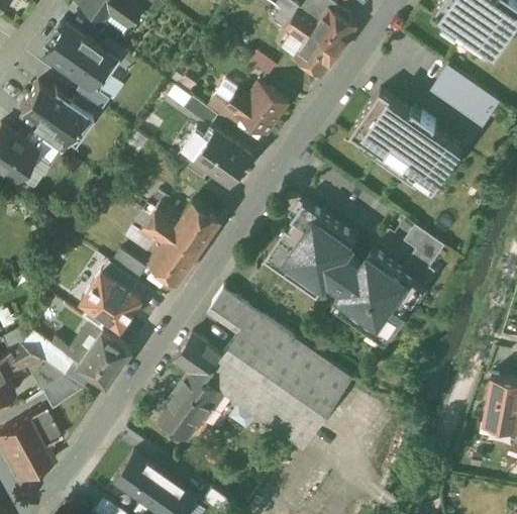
[(75,0),(104,21),(111,11),(128,23),(126,26),(128,27),(141,8),(142,7),(132,0),(75,0)]
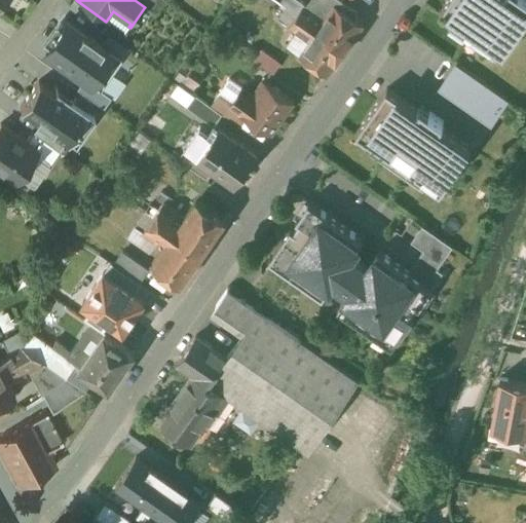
[(166,3),(162,0),(135,0),(145,7),(144,8),(156,16),(166,3)]
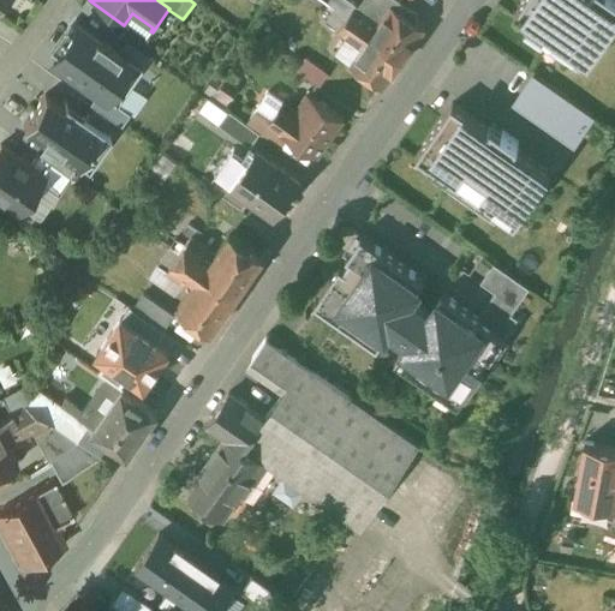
[(356,9),(344,0),(335,0),(329,9),(335,13),(347,22),(356,9)]
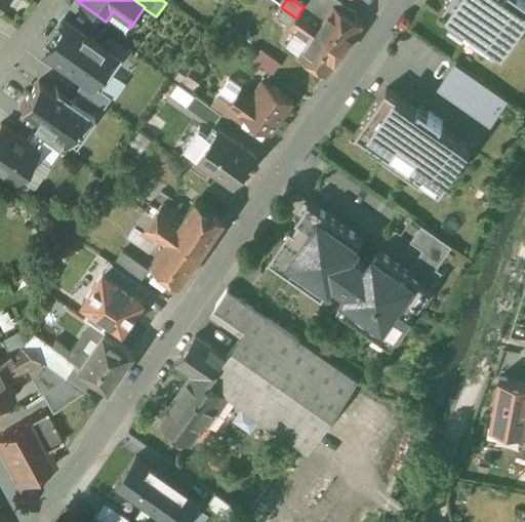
[(341,3),(337,0),(315,0),(308,10),(304,7),(296,18),(345,51),(362,27),(337,9),(341,3)]
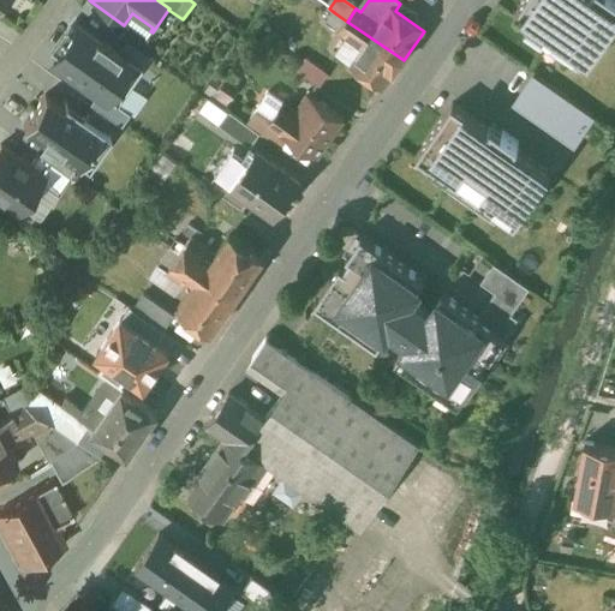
[(526,0),(514,19),(587,70),(614,29),(614,28),(609,25),(614,16),(614,0),(526,0)]
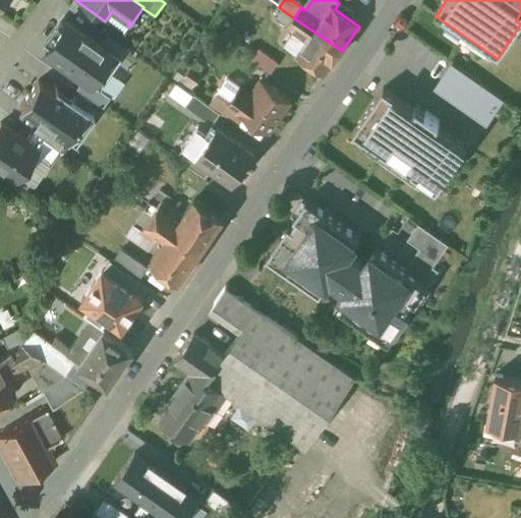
[(284,11),(276,22),(286,30),(294,18),(284,11)]
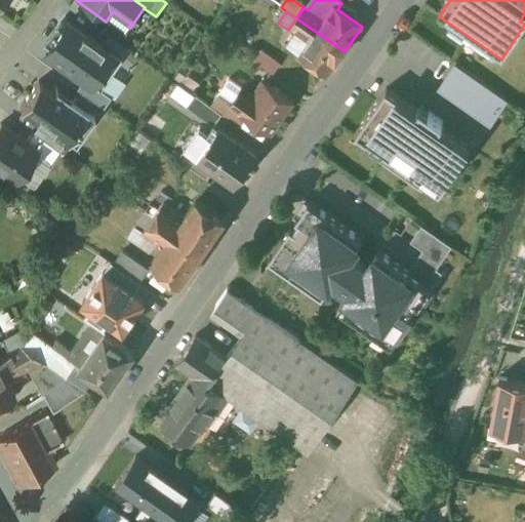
[(345,51),(296,18),(288,30),(310,44),(299,58),(326,77),(345,51)]
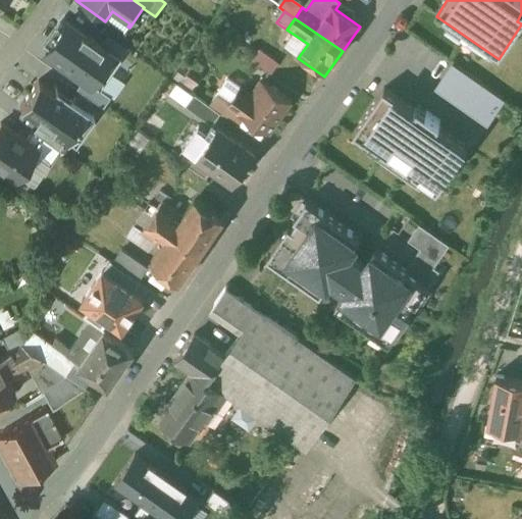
[(105,45),(75,23),(59,46),(58,45),(49,58),(50,58),(49,60),(79,81),(80,81),(98,93),(100,91),(109,79),(97,69),(94,73),(88,69),(105,45)]
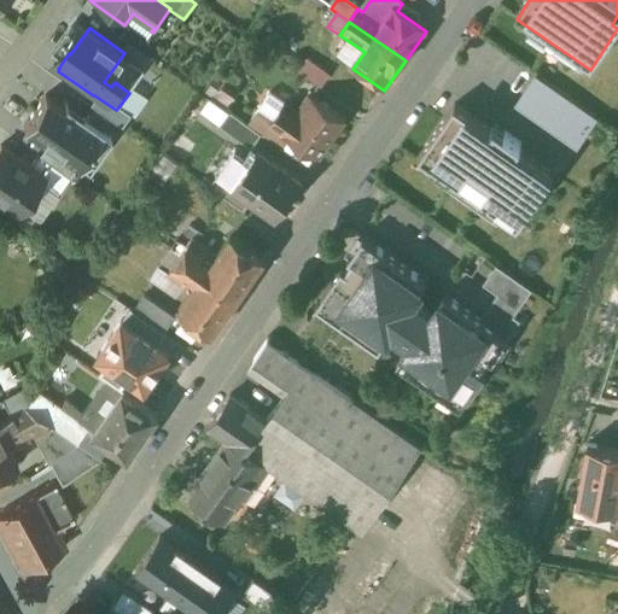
[(327,77),(308,64),(299,76),(319,89),(327,77)]
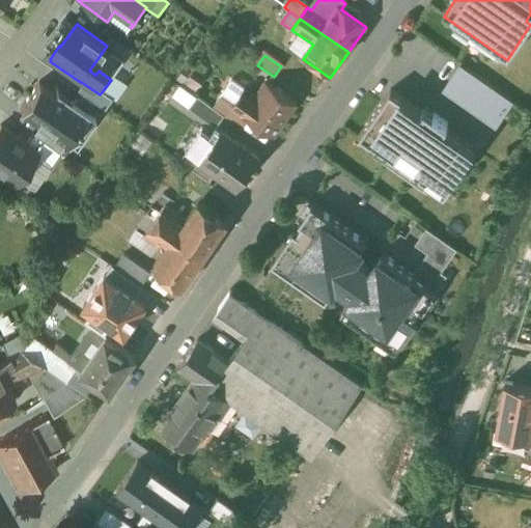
[(512,103),(462,67),(445,90),(496,127),(512,103)]
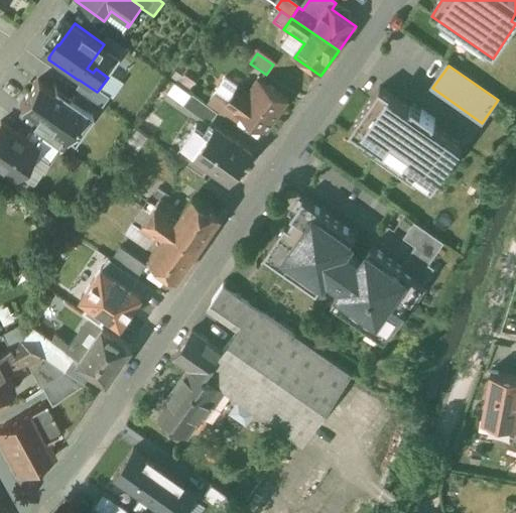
[(200,78),(188,70),(183,78),(195,86),(200,78)]
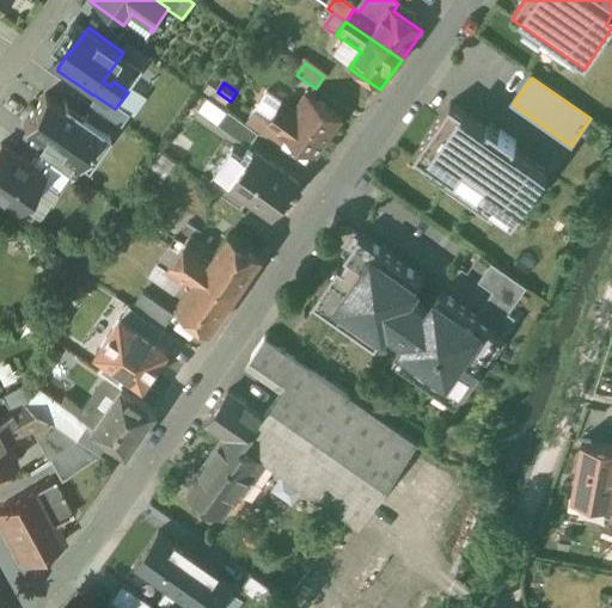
[(115,109),(93,94),(92,94),(85,104),(108,120),(109,117),(115,109)]
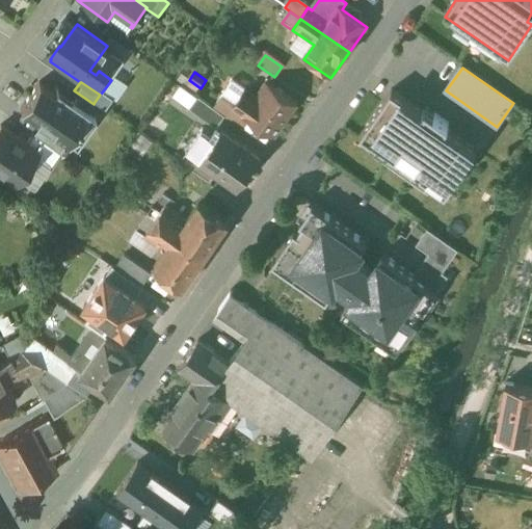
[(71,107),(38,85),(20,112),(68,146),(78,131),(85,136),(96,121),(73,105),(71,107)]
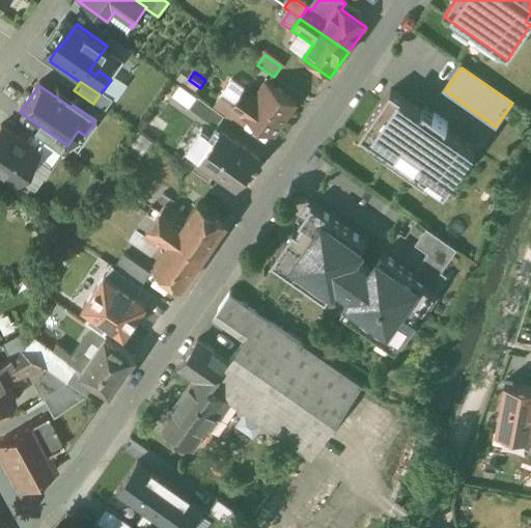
[(268,85),(256,101),(246,92),(233,109),(250,121),(273,138),(296,105),(268,85)]
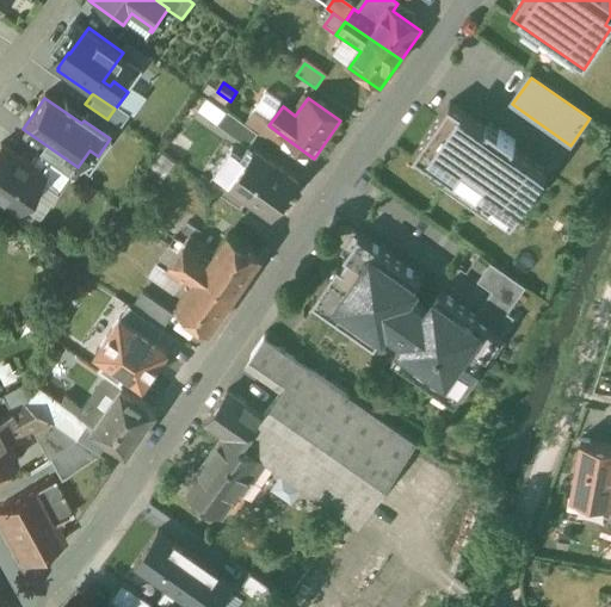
[(144,125),(117,106),(115,109),(109,117),(136,136),(144,125)]
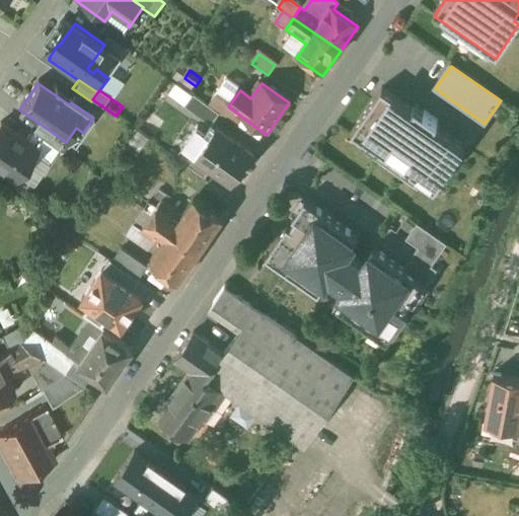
[(413,113),(381,91),(351,135),(434,193),(464,149),(435,128),(438,124),(416,108),(413,113)]
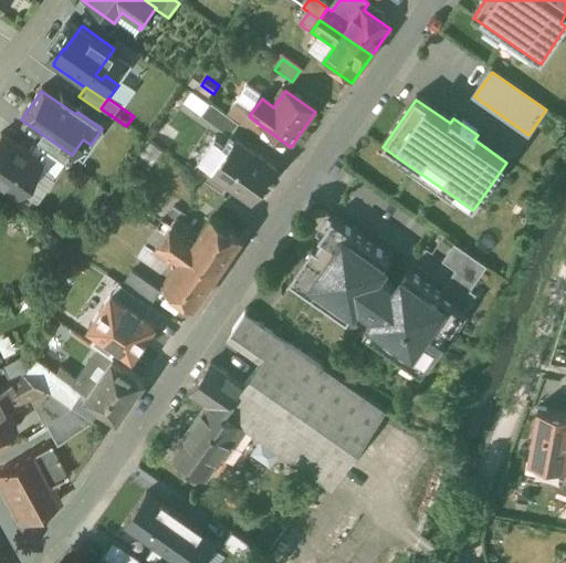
[(226,116),(210,105),(201,118),(230,138),(239,126),(226,116)]
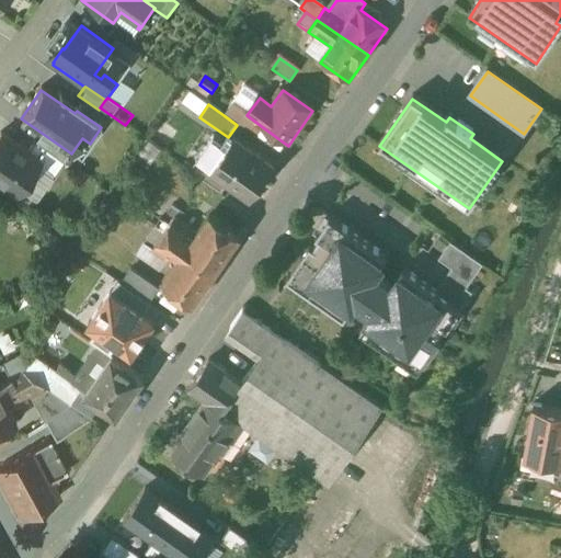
[(264,128),(247,115),(231,105),(224,115),(237,125),(256,138),(264,128)]
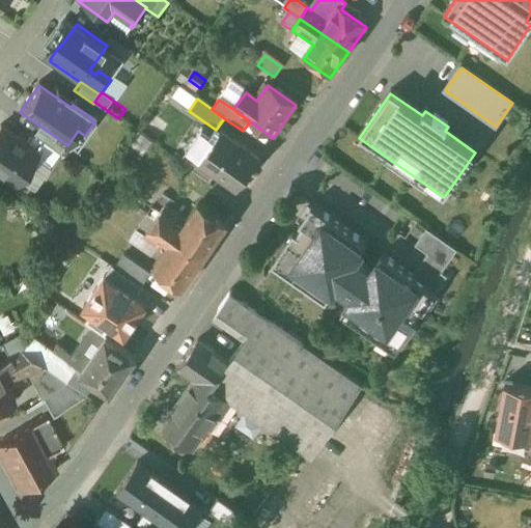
[(27,147),(1,129),(0,130),(0,175),(16,187),(34,162),(38,156),(27,147)]
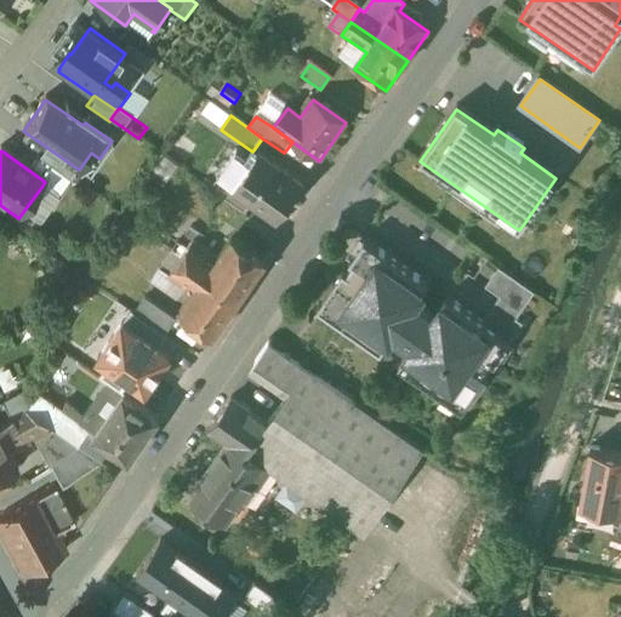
[(237,154),(220,178),(232,187),(234,188),(257,155),(252,152),(245,160),(237,154)]
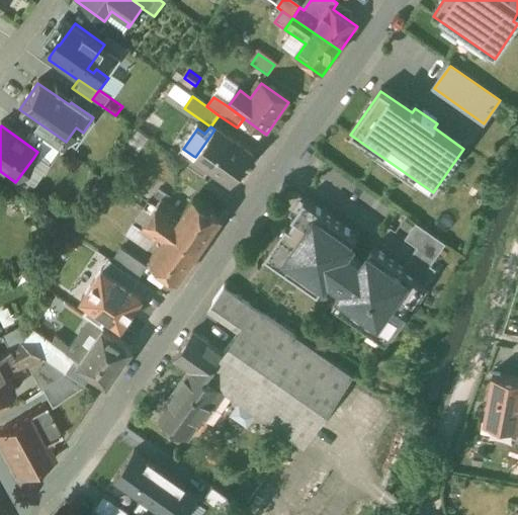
[(254,154),(217,127),(214,130),(195,157),(211,169),(233,184),(254,154)]
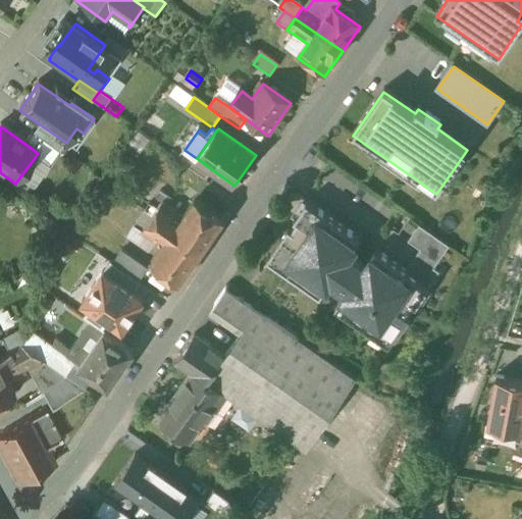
[(60,154),(34,135),(27,145),(38,153),(34,159),(49,169),(60,154)]
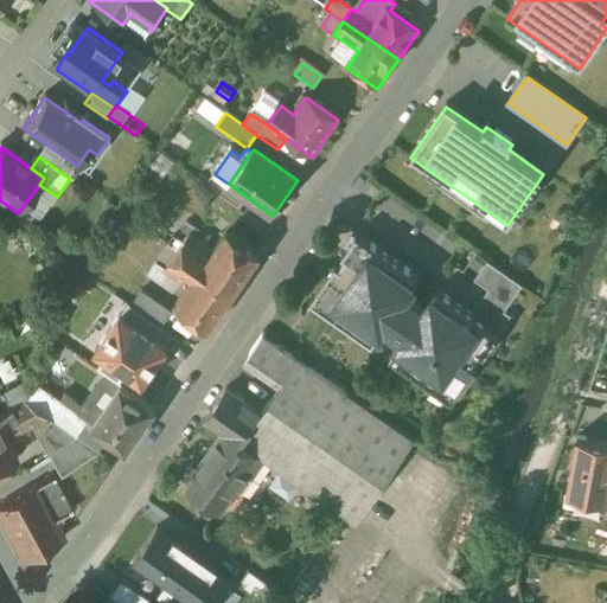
[(227,183),(215,174),(205,186),(218,194),(227,183)]
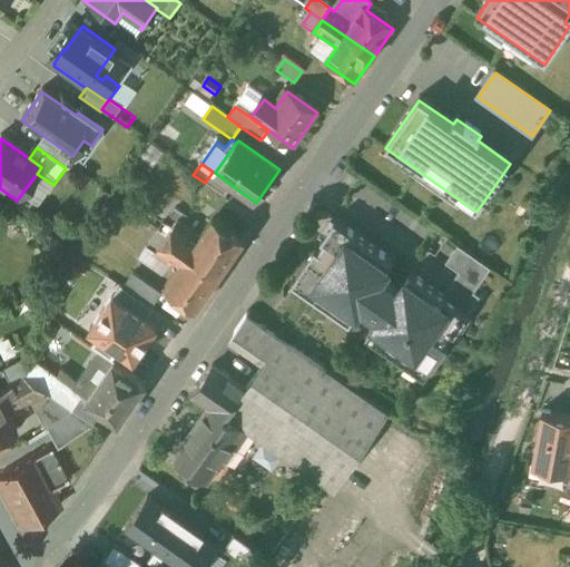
[(233,186),(215,173),(213,172),(205,183),(225,197),(233,186)]
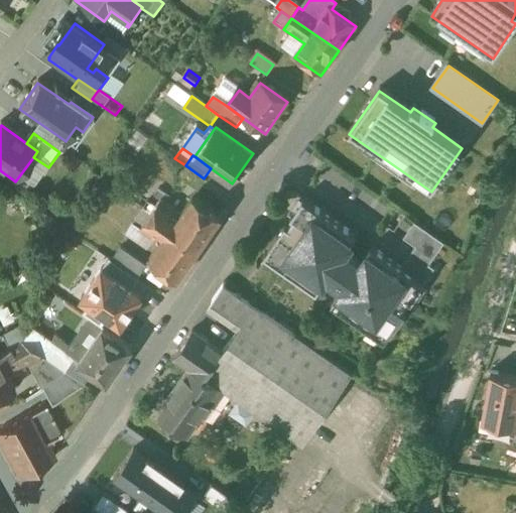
[(174,202),(159,191),(154,199),(160,203),(161,201),(170,208),(174,202)]
